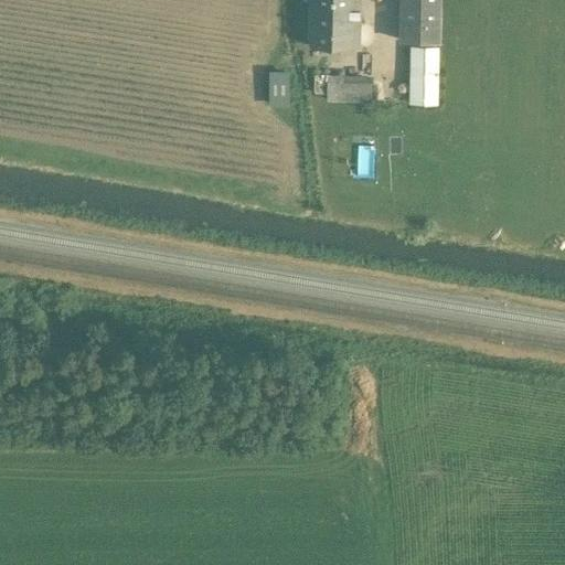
[(311,0),(311,46),(358,48),(359,0),(311,0)]
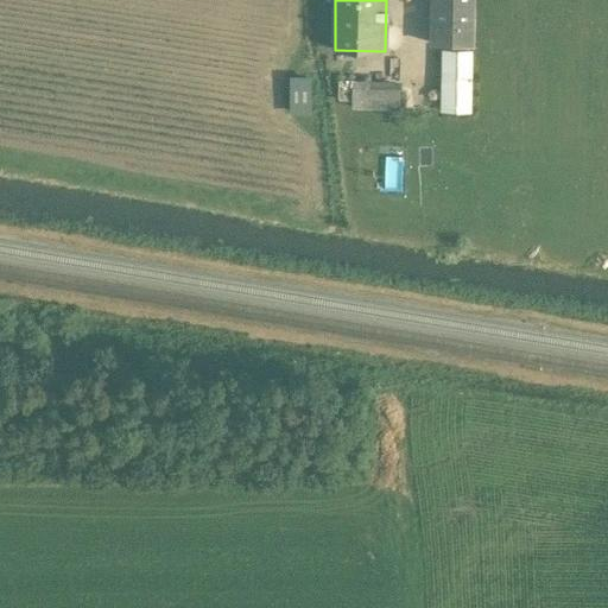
[(473,0),(431,0),(430,42),(473,43),(473,0)]
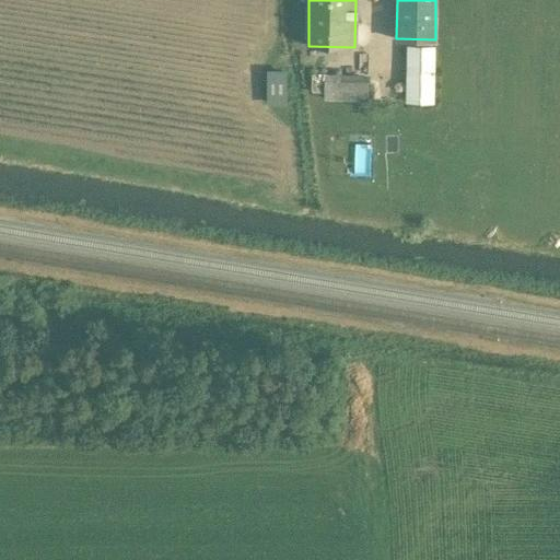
[(433,101),(434,46),(408,46),(407,101),(433,101)]
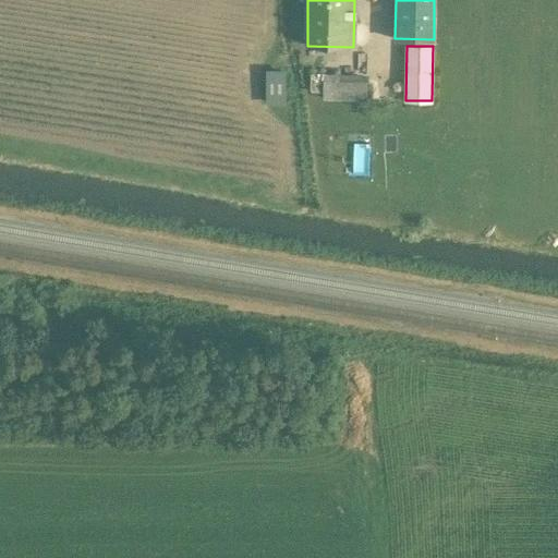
[(286,104),(284,71),(265,71),(266,104),(286,104)]
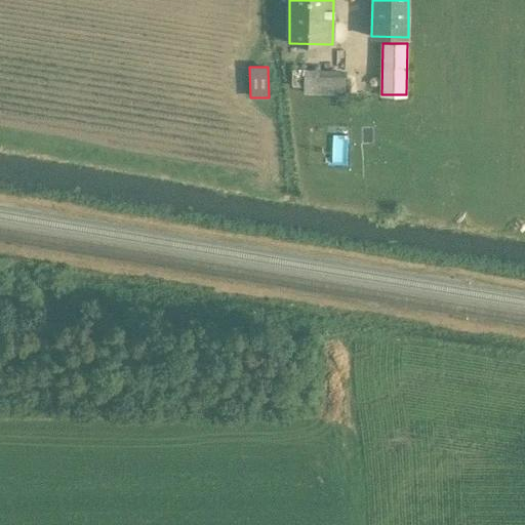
[(344,94),(345,76),(304,76),(304,70),(292,70),(292,86),(304,86),(303,93),(344,94)]
